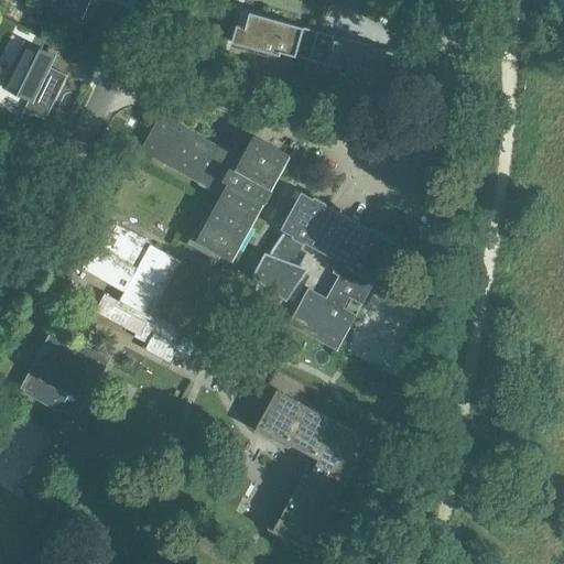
[(34,0),(82,20),(90,0),(34,0)]
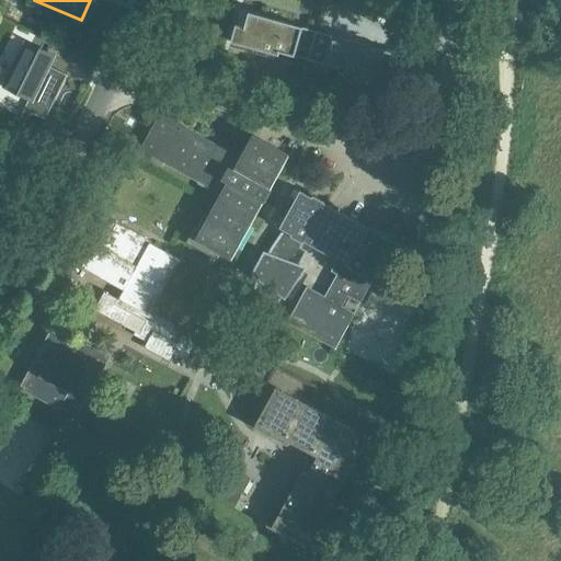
[(318,31),(250,12),(245,27),(241,26),(237,25),(233,35),(231,42),(279,56),(279,52),(309,60),(318,31)]
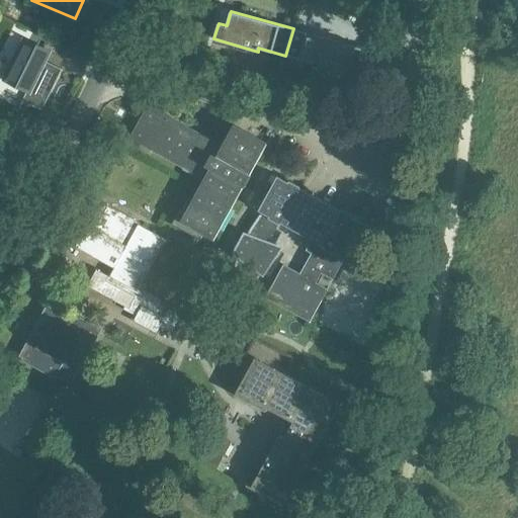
[(364,49),(307,32),(298,59),(313,63),(312,67),(348,77),(352,62),(360,64),(364,49)]
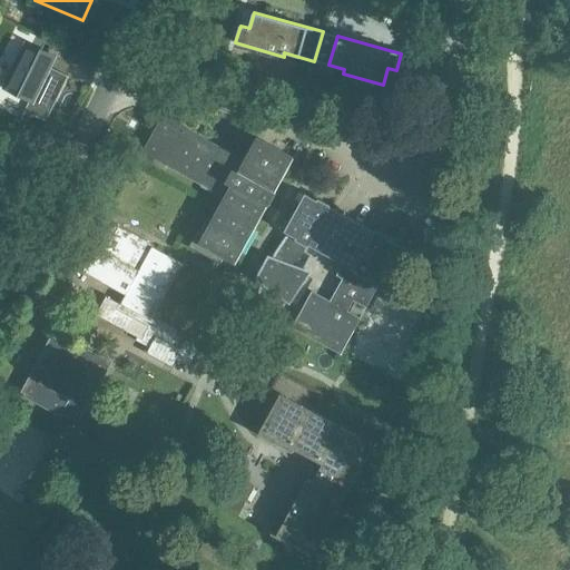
[(46,120),(68,76),(43,64),(48,53),(28,43),(6,88),(31,100),(26,110),(46,120)]
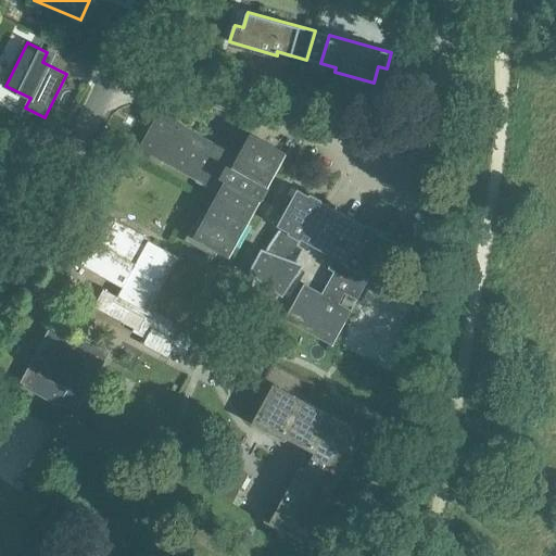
[(253,136),(241,158),(185,126),(173,118),(160,112),(140,149),(173,166),(220,192),(209,214),(202,211),(186,241),(215,257),(218,252),(230,258),(261,201),(263,202),(270,188),(268,187),(287,154),(253,136)]
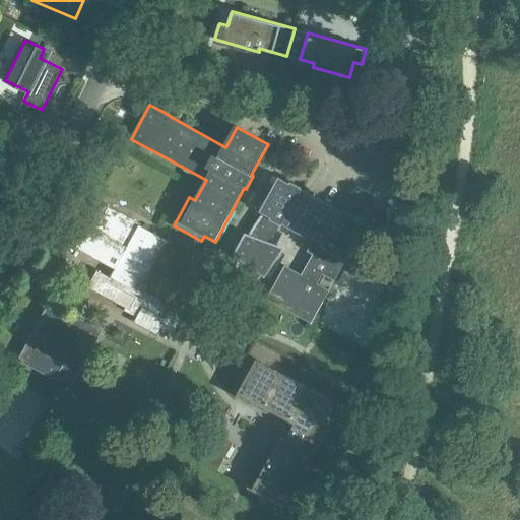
[(235,254),(240,257),(238,262),(237,266),(235,271),(235,274),(233,280),(256,286),(262,273),(264,274),(281,249),(276,247),(286,233),(285,232),(285,233),(279,229),(281,224),(281,223),(313,241),(310,246),(316,250),(302,274),(285,265),(269,294),(287,304),(284,309),(311,323),(347,258),(366,224),(301,189),(302,188),(290,181),(289,183),(278,177),(259,211),(263,213),(255,224),(249,235),(248,237),(246,236),(246,233),(245,233),(233,255),(234,256),(235,254)]
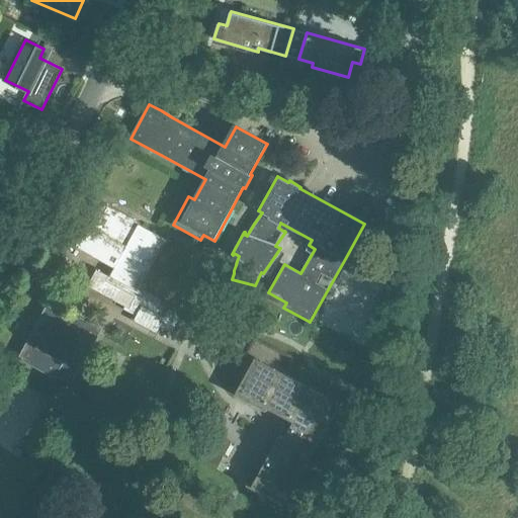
[(96,200),(72,245),(114,268),(110,276),(98,269),(89,286),(130,309),(132,306),(140,310),(134,321),(157,333),(161,326),(173,332),(181,316),(170,309),(168,313),(159,309),(163,300),(146,291),(149,286),(145,283),(168,240),(96,200)]
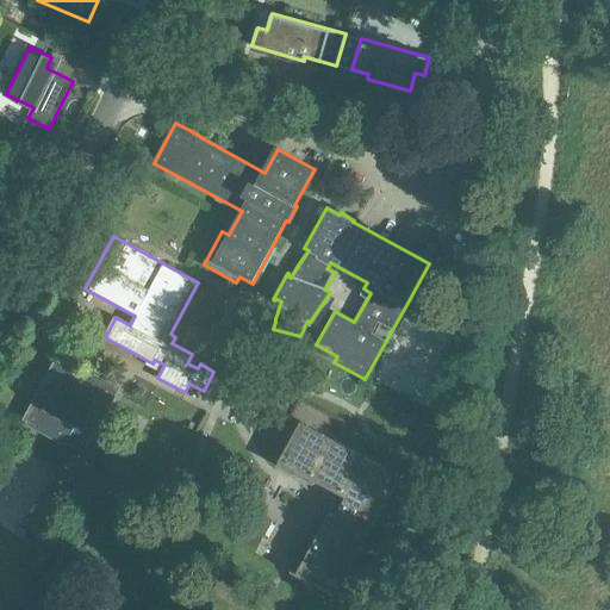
[(118,387),(60,356),(25,421),(50,435),(53,433),(61,437),(60,440),(82,453),(118,387)]
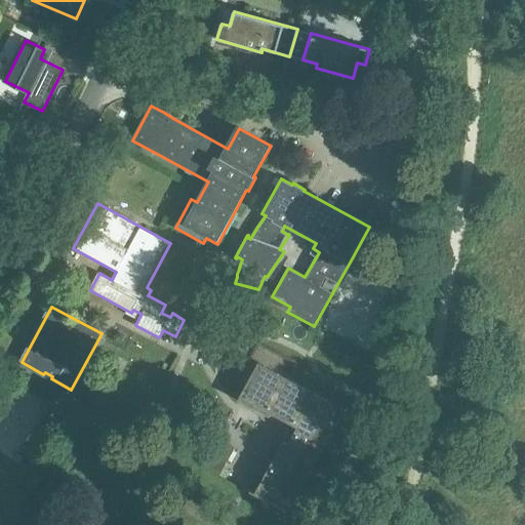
[(346,409),(259,362),(238,400),(240,401),(271,418),(274,414),(293,425),(273,462),(268,459),(251,490),(250,491),(288,513),(346,409)]
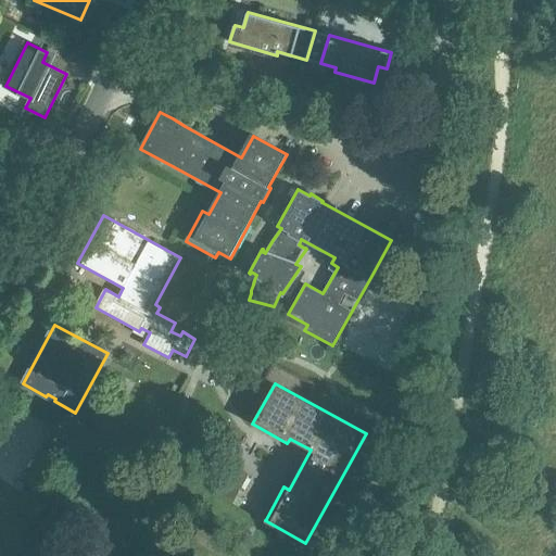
[(214,493),(234,503),(249,475),(230,464),(214,493)]
